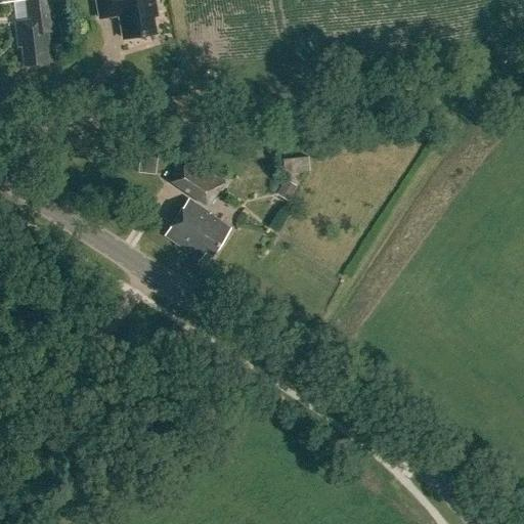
[(23,49),(26,68),(53,63),(50,36),(56,35),(51,0),(0,0),(0,4),(27,1),(29,22),(16,23),(19,49),(23,49)]
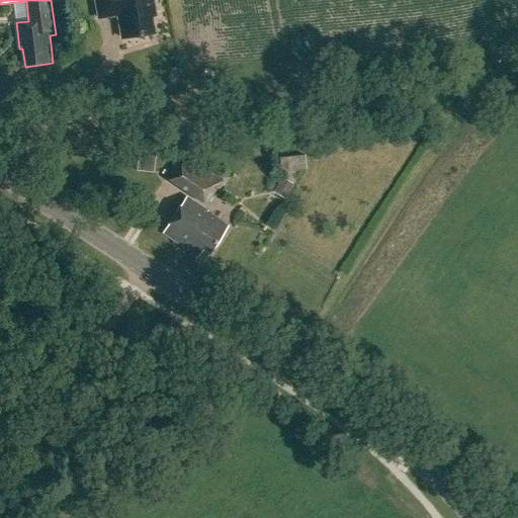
[(116,15),(120,38),(152,32),(147,7),(151,6),(150,0),(94,0),(97,18),(116,15)]
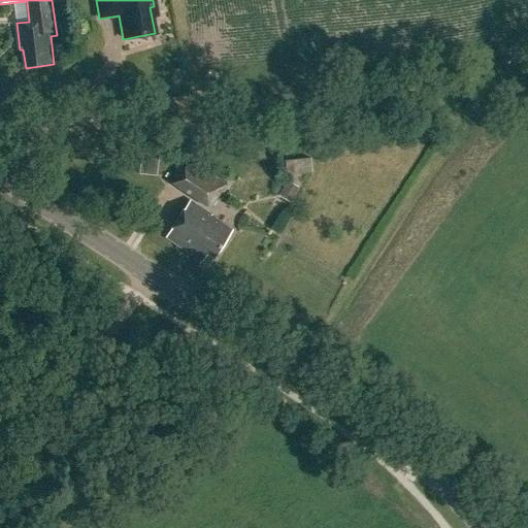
[(138,172),(156,174),(158,154),(140,153),(138,172)]
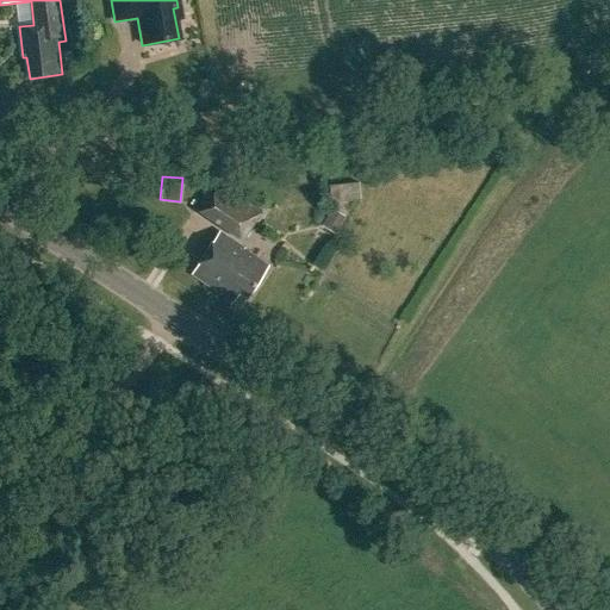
[(186,203),(243,240),(261,211),(212,179),(204,192),(195,186),(186,203)]
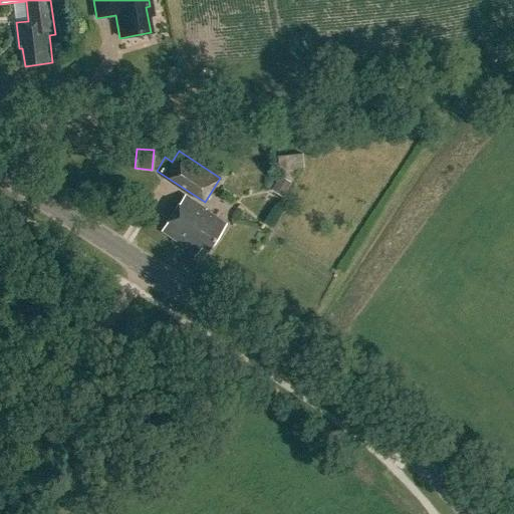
[(279,156),(280,171),(305,168),(303,154),(279,156)]
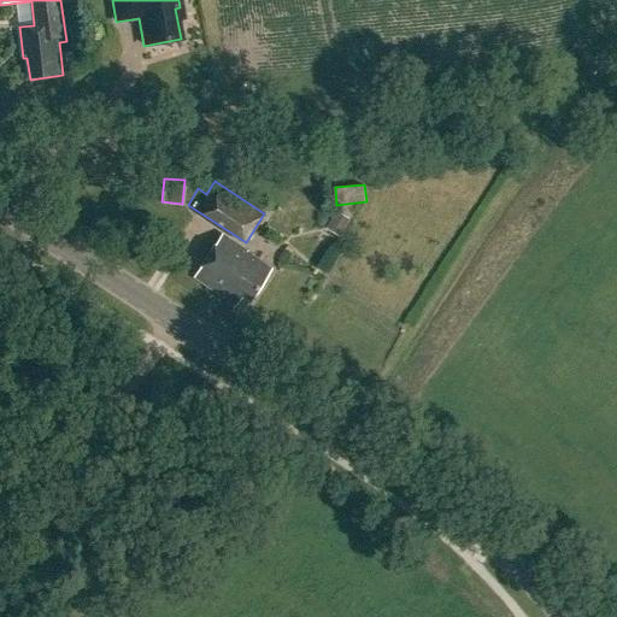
[(219,235),(192,277),(233,305),(239,295),(247,301),(269,269),(244,253),(245,252),(219,235)]
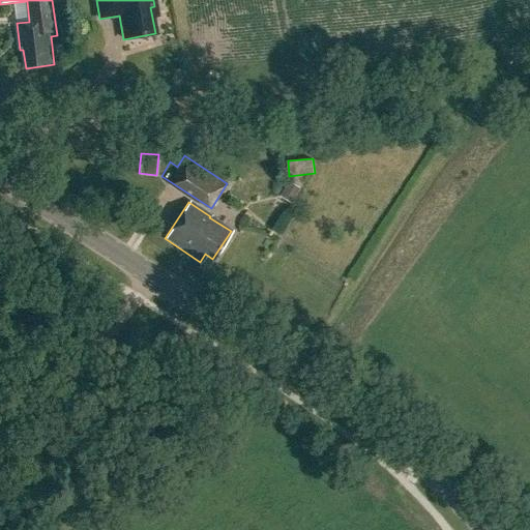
All buildings are outlined.
